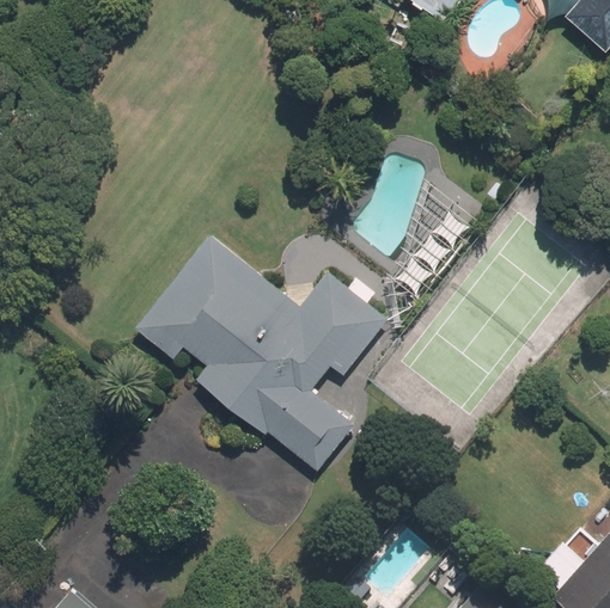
[(409,0),(440,20),(458,0),(409,0)]
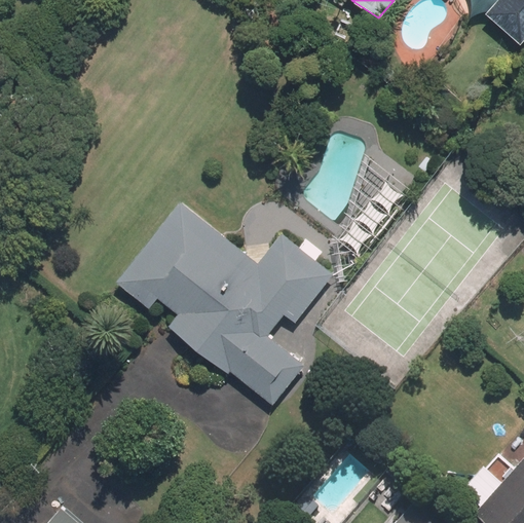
[(494,0),(483,13),(519,45),(523,39),(523,0),(494,0)]
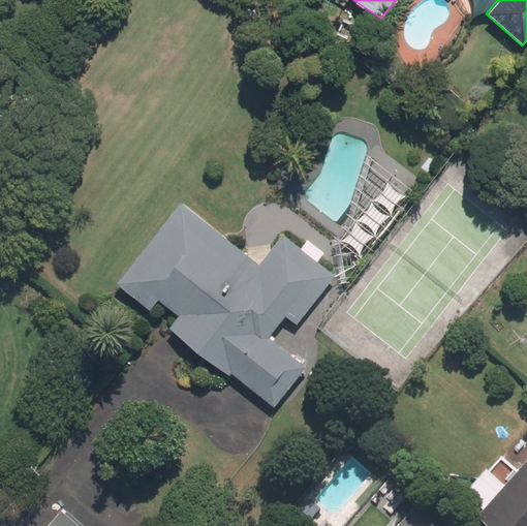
[(230,372),(274,406),(307,365),(270,336),(285,317),(297,326),(336,276),(281,234),(259,261),(182,202),(117,284),(149,309),(156,300),(178,316),(166,330),(227,377),(230,372)]
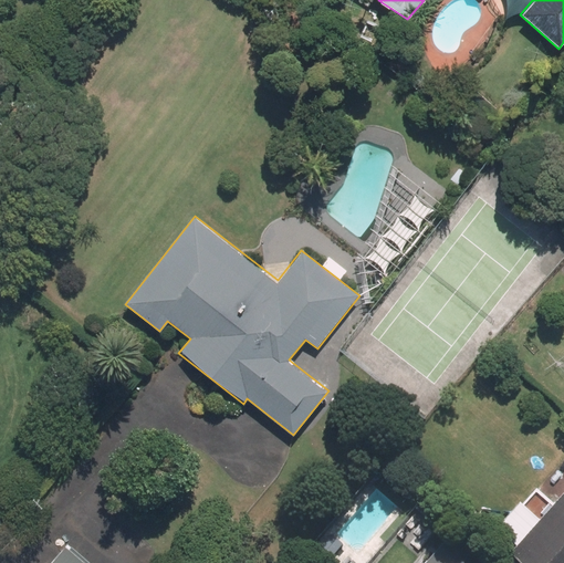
[(563,485),(536,517),(517,500),(493,525),(512,543),(495,561),(498,562),(563,562),(563,485)]
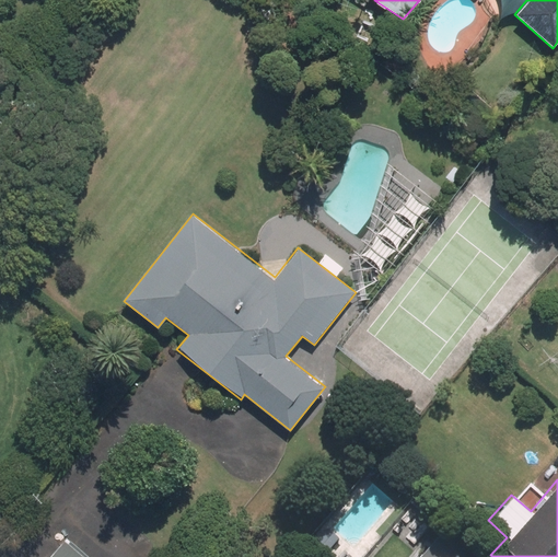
[(457,556),(429,533),(408,556),(457,556)]
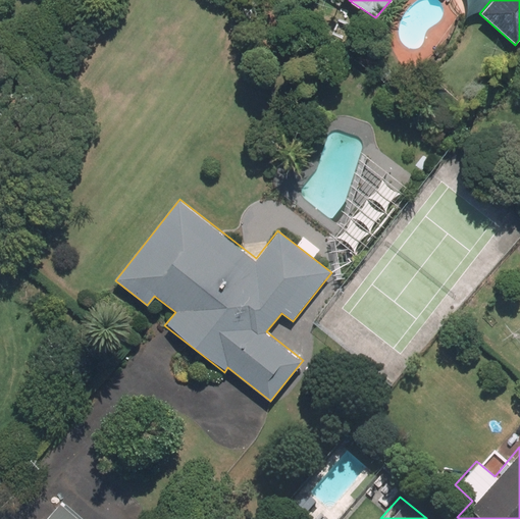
[(79,518),(60,503),(45,518),(79,518)]
